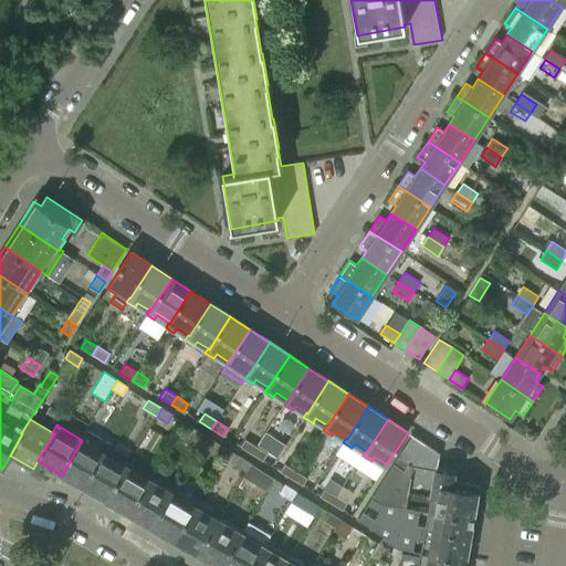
[(201,444),(207,436),(194,428),(188,437),(201,444)]
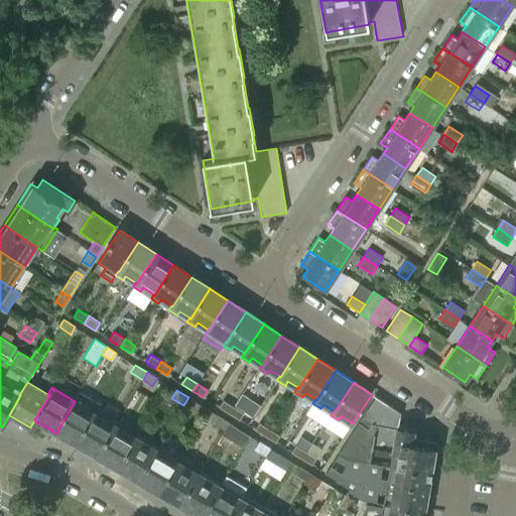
[(56,433),(77,444),(96,413),(101,404),(81,393),(76,402),(75,401),(56,433)]
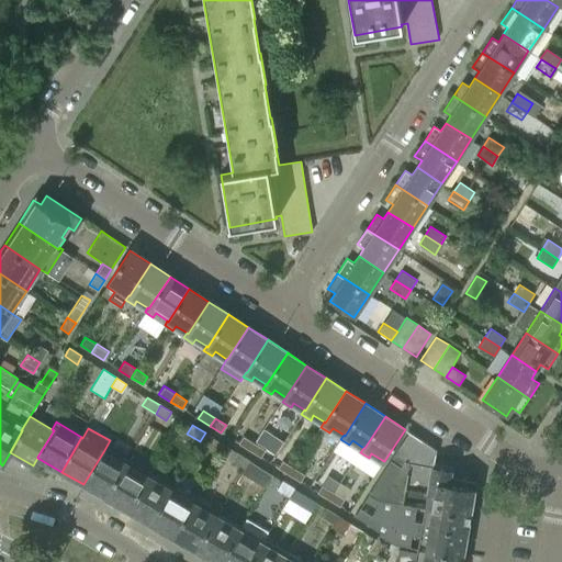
[(282,441),(265,429),(257,441),(274,453),(282,441)]
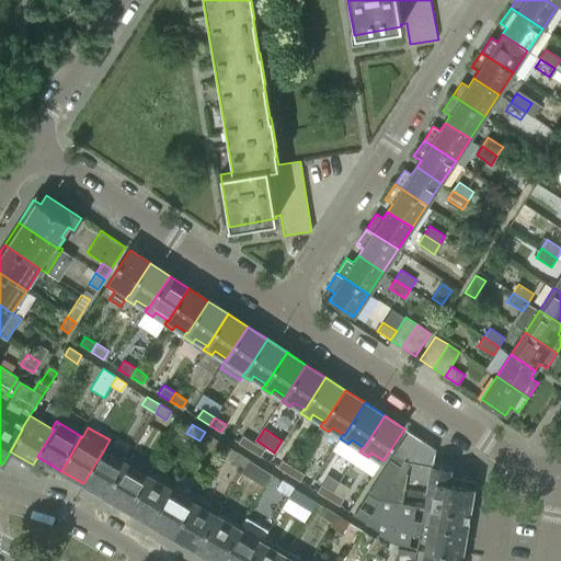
[(408,431),(393,453),(409,462),(422,441),(408,431)]
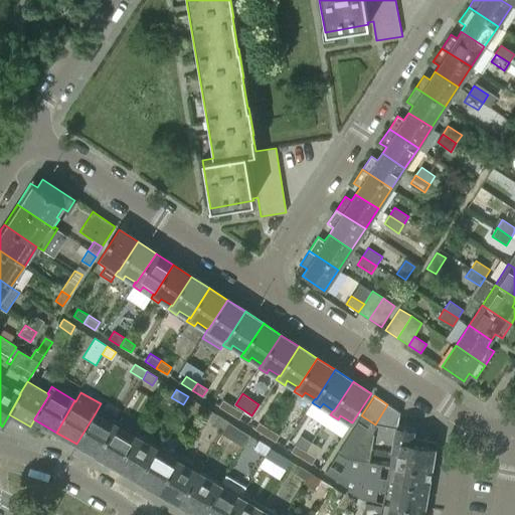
[(210,410),(196,401),(195,400),(188,396),(183,404),(188,407),(192,409),(205,417),(210,410)]
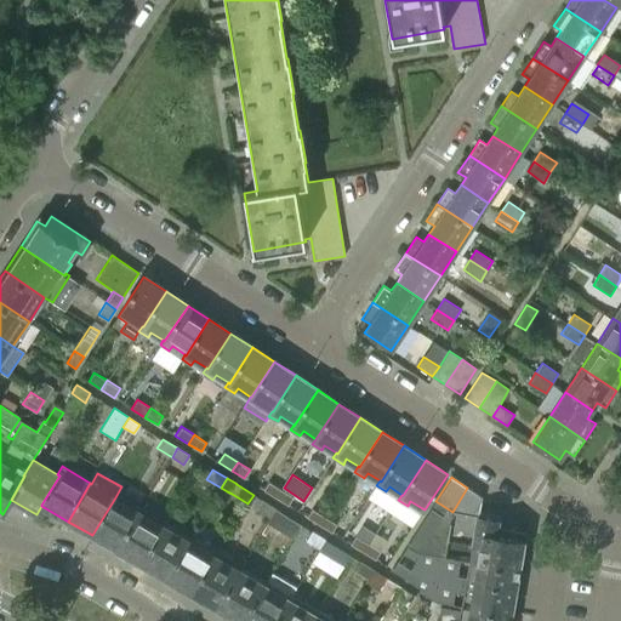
[(262,490),(278,500),(284,490),(269,480),(268,480),(262,490)]
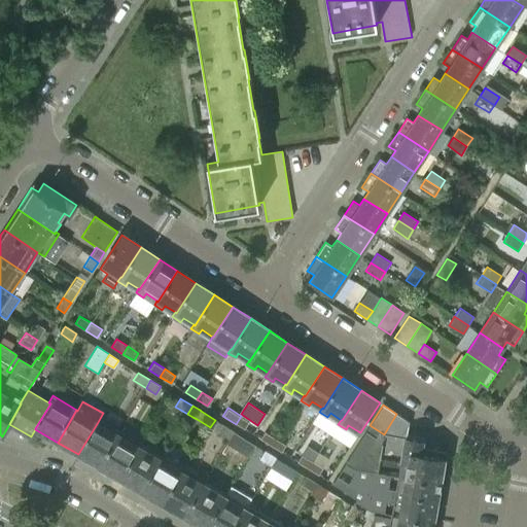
[(384,434),(406,438),(407,438),(410,422),(396,414),(384,434)]
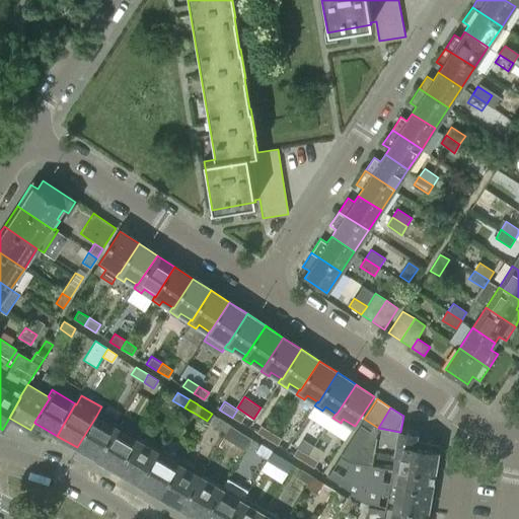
[(237,410),(232,418),(241,423),(246,416),(237,410)]
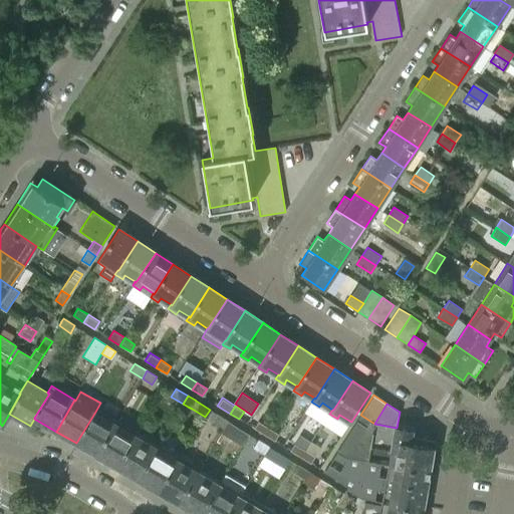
[(224,429),(229,421),(217,414),(210,410),(205,417),(224,429)]
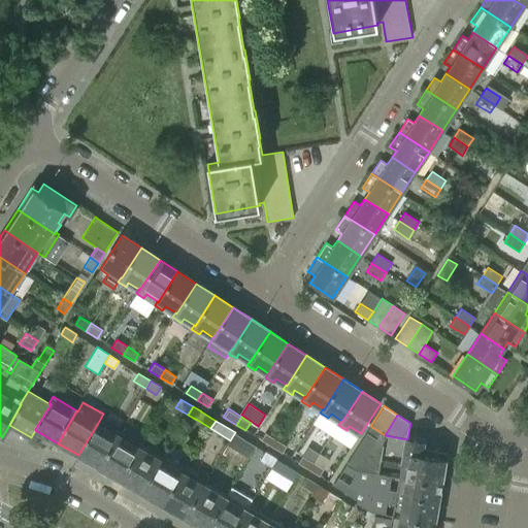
[(119,435),(98,423),(78,455),(99,467),(119,435)]
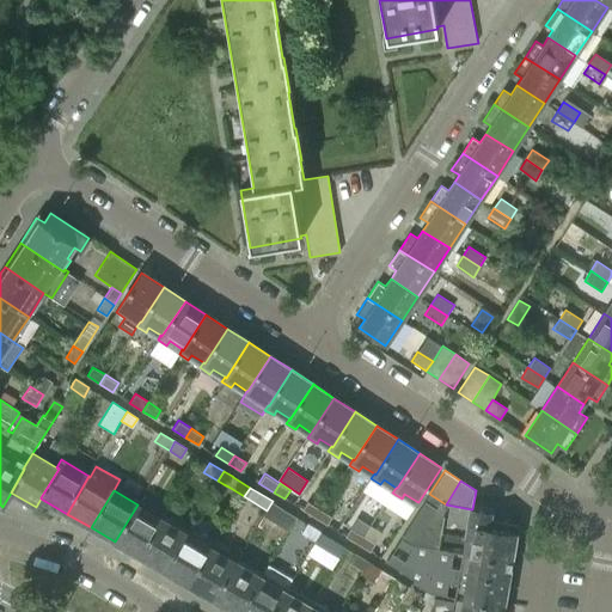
[(464,554),(512,561),(518,527),(490,522),(491,512),(472,509),(471,509),(446,505),(429,494),(424,501),(436,509),(426,526),(414,518),(401,538),(410,544),(464,551),(464,554)]
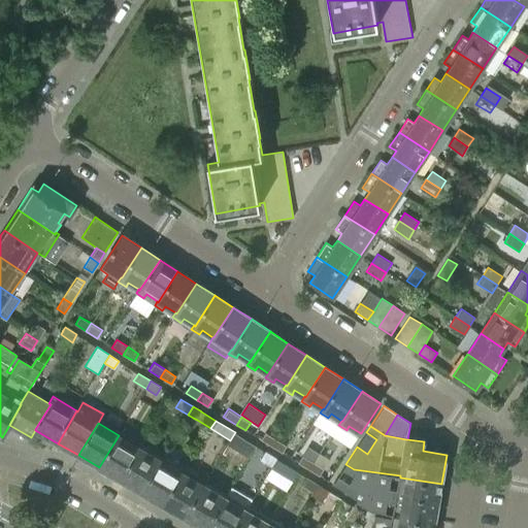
[(250,453),(255,444),(235,432),(230,440),(250,453)]
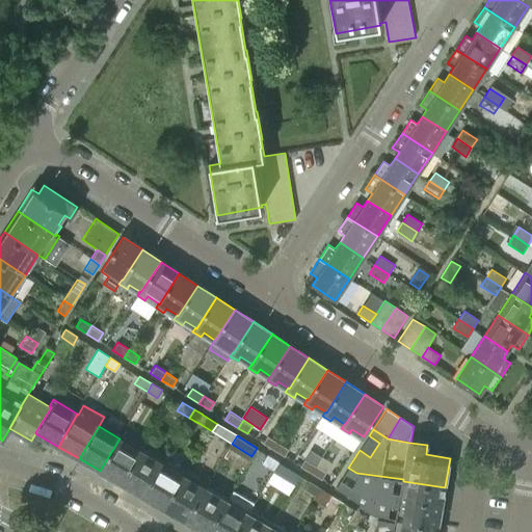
[(262,443),(275,451),(281,443),(267,435),(262,443)]
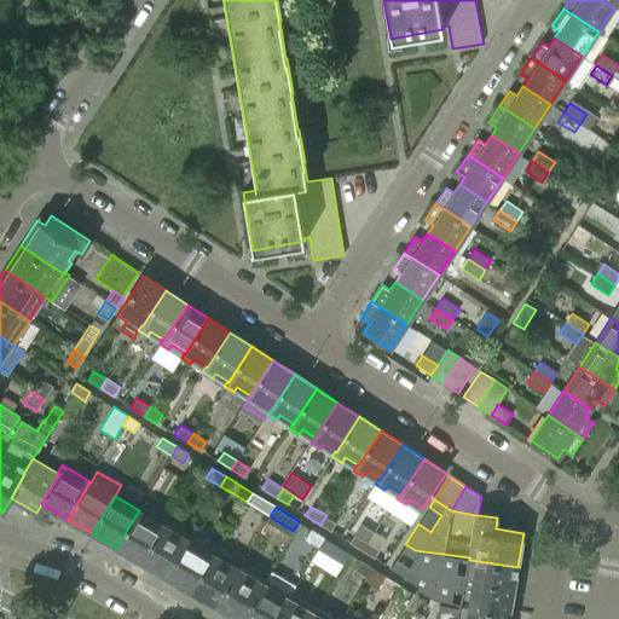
[(441,515),(429,507),(418,524),(431,532),(441,515)]
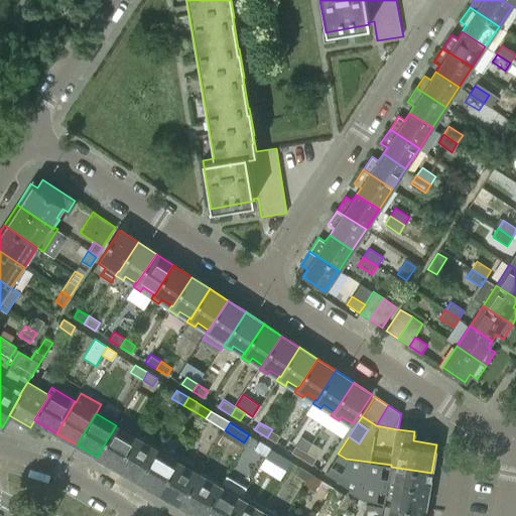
[(97,457),(118,469),(137,437),(116,425),(97,457)]
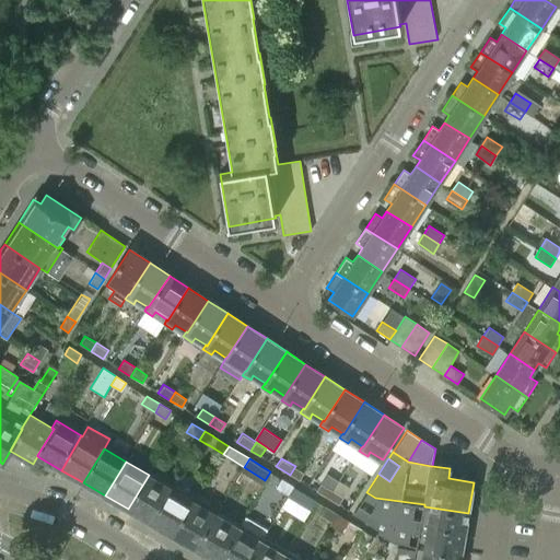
[(313,477),(295,466),(290,475),(310,488),(319,471),(317,469),(313,477)]
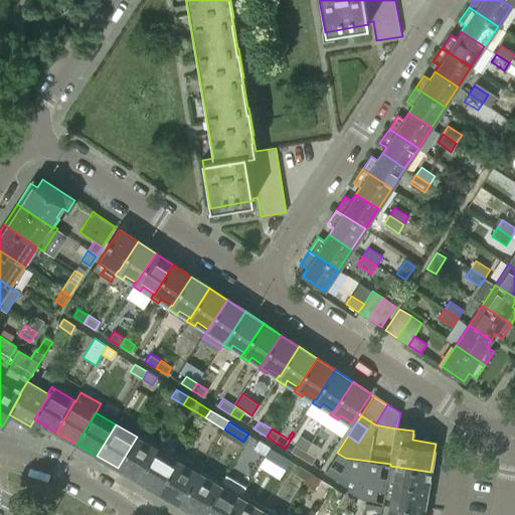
[(285,449),(303,460),(308,452),(298,445),(302,438),(294,434),(285,449)]
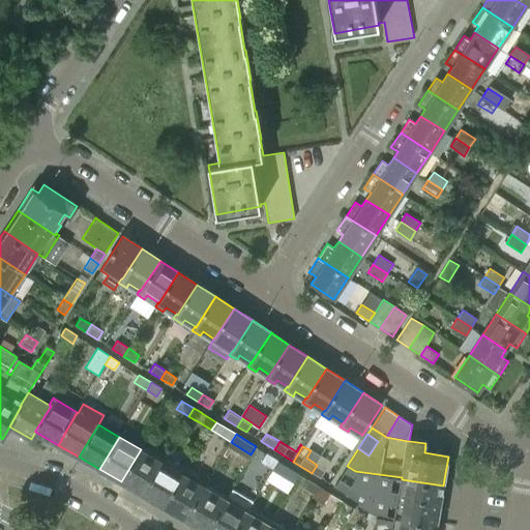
[(163,462),(141,449),(121,481),(143,494),(163,462)]
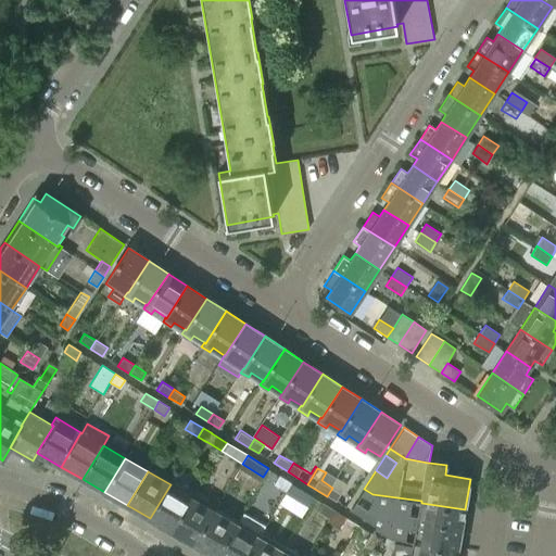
[(287,492),(292,483),(279,476),(274,484),(287,492)]
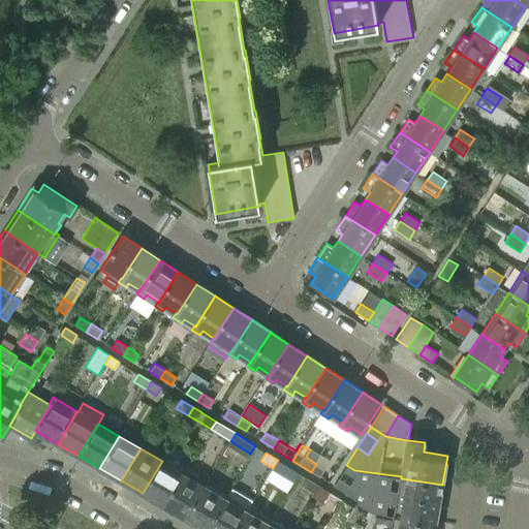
[(278,460),(273,468),(267,478),(287,491),(299,472),(278,460)]
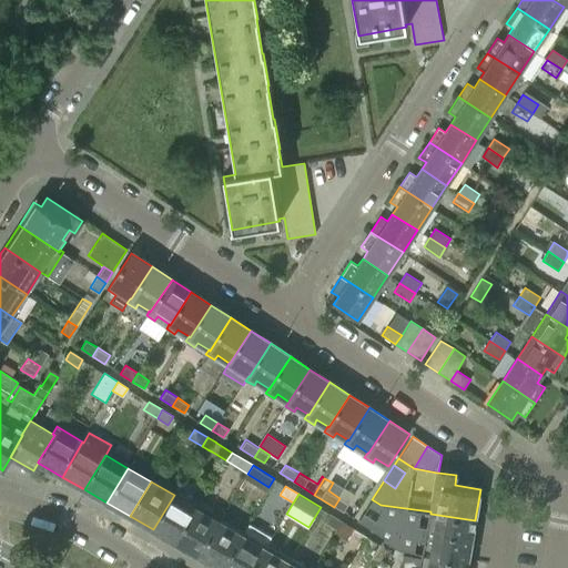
[(153,529),(175,543),(196,508),(174,495),(153,529)]
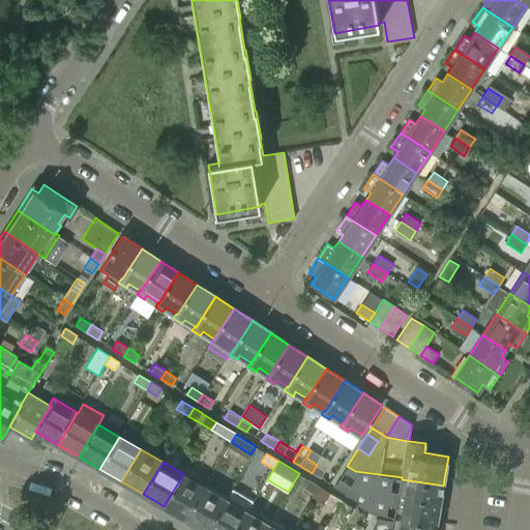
[(325,470),(317,465),(312,473),(320,478),(325,470)]
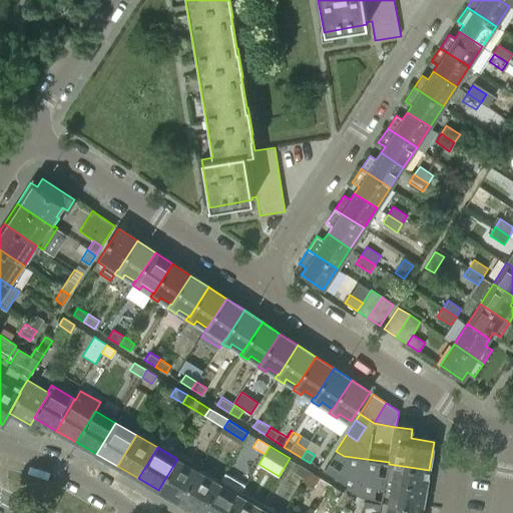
[(339,469),(328,463),(324,470),(347,485),(345,488),(360,497),(374,499),(376,489),(385,490),(387,476),(378,475),(380,461),(344,456),(336,451),(332,457),(343,463),(339,469)]
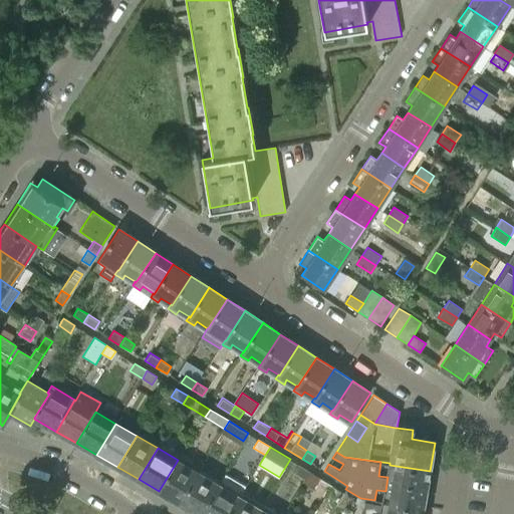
[(199,472),(178,460),(159,491),(181,504),(199,472)]
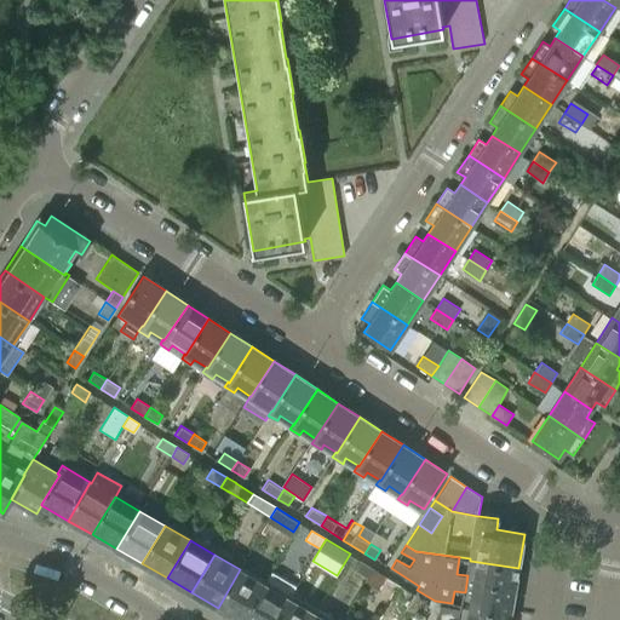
[(366,583),(374,569),(360,561),(354,570),(367,578),(365,581),(366,583)]
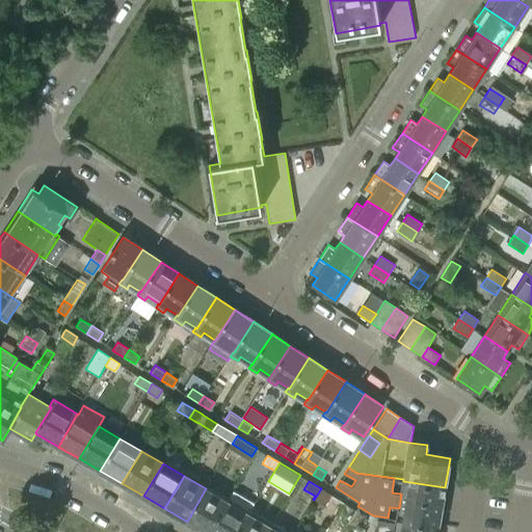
[(399,508),(397,520),(439,526),(445,487),(403,481),(401,494),(399,508)]
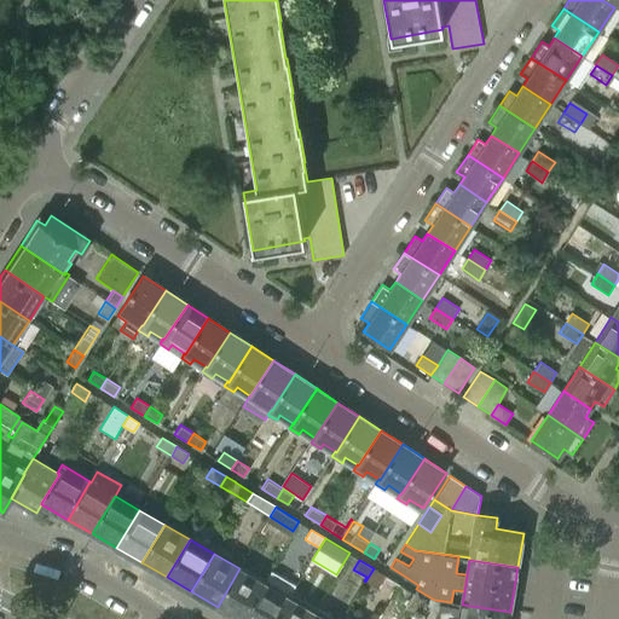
[(218,607),(238,618),(243,618),(265,583),(239,568),(218,607)]
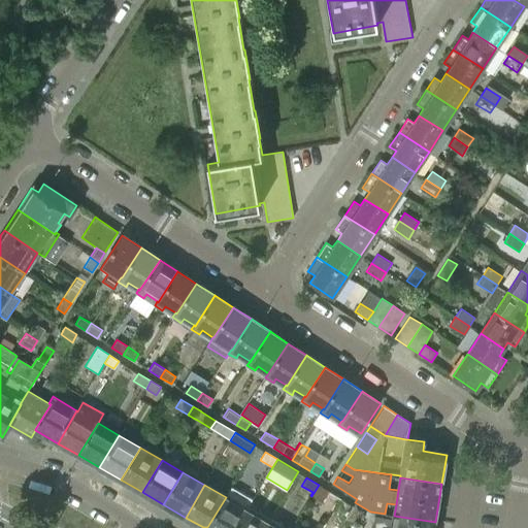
[(319,485),(311,496),(322,502),(329,491),(319,485)]
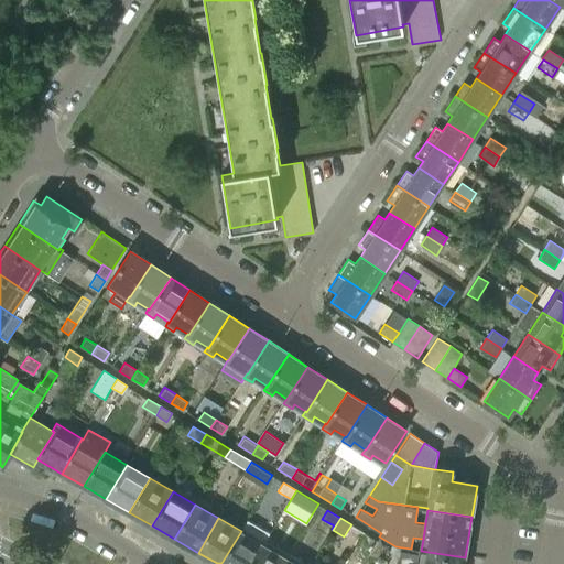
[(252,563),(264,544),(241,531),(221,563),(252,563)]
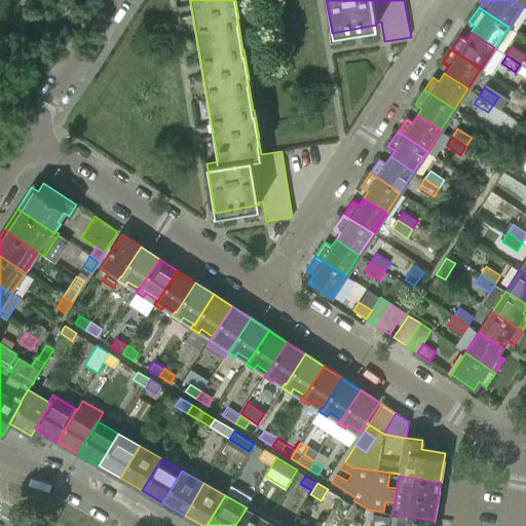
[(354,519),(360,510),(351,503),(344,515),(353,521),(354,519)]
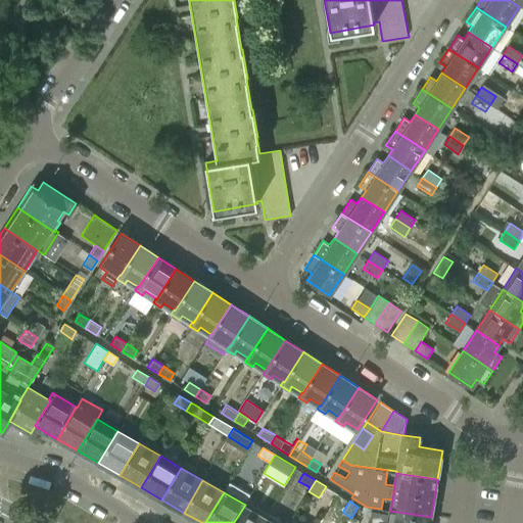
[(260,522),(266,517),(245,505),(234,522),(260,522)]
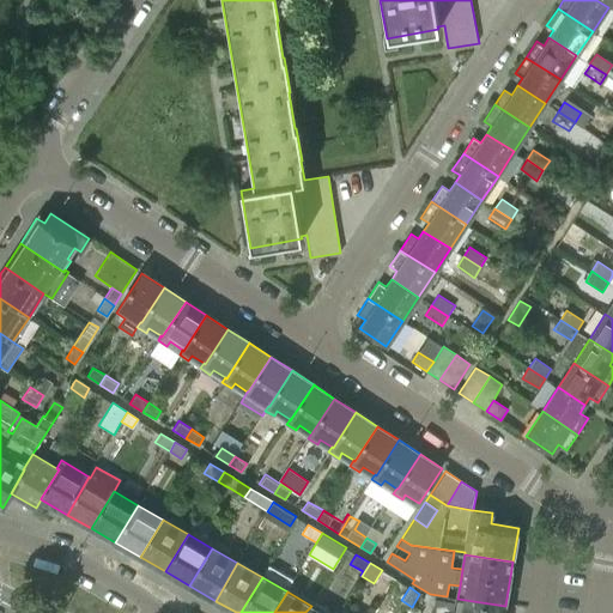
[(453,612),(455,599),(434,596),(431,610),(453,612)]
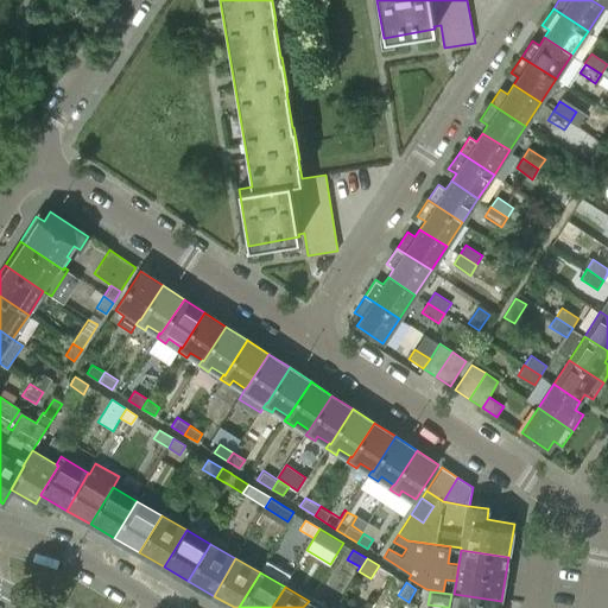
[(499,607),(501,601),(454,594),(451,594),(449,607),(499,607)]
